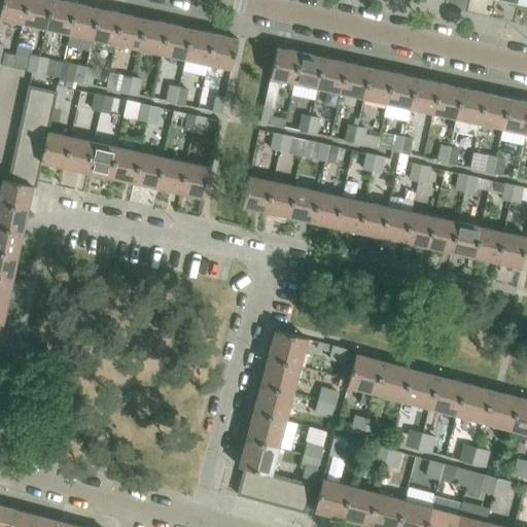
[(26,0),(2,0),(0,9),(0,18),(22,23),(26,0)]
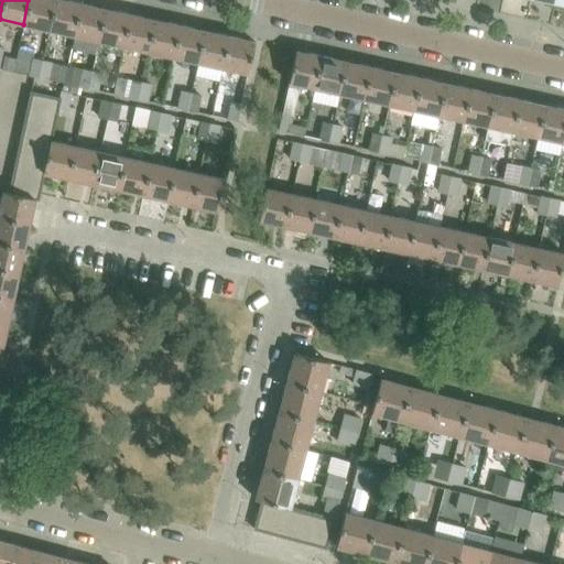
[(28,0),(23,24),(49,30),(54,0),(28,0)]
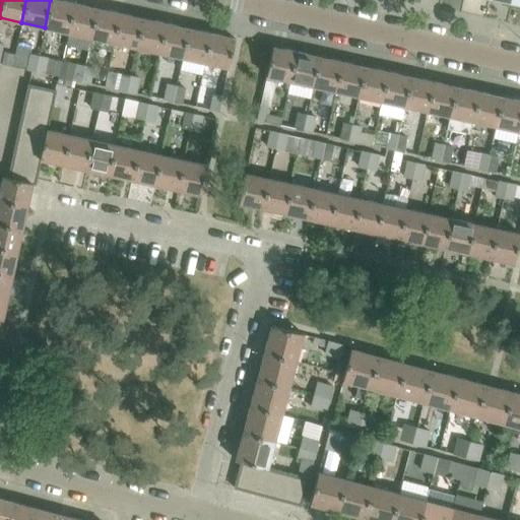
[(74,3),(59,0),(50,0),(45,27),(67,33),(74,3)]
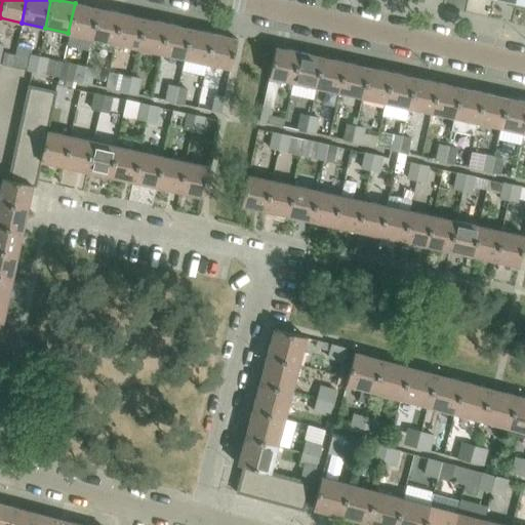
[(524,0),(516,0),(515,6),(524,8),(524,5),(524,0)]
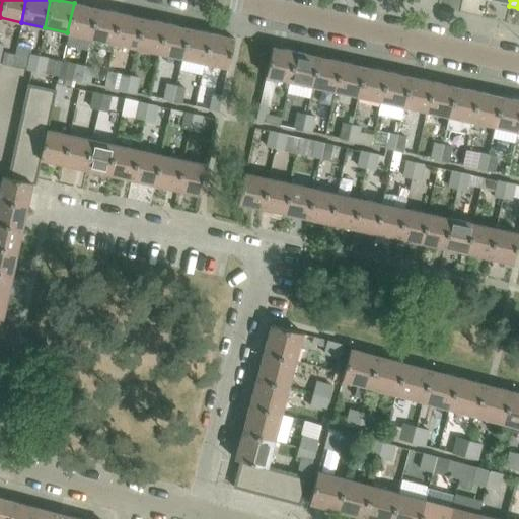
[(67,32),(65,45),(87,50),(90,38),(96,8),(74,3),(67,32)]
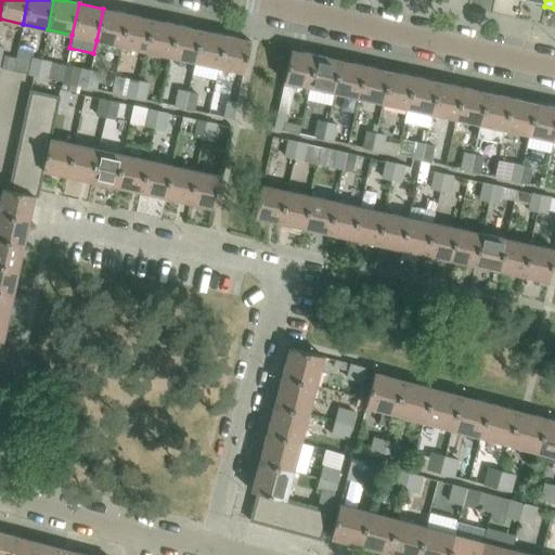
[(128,14),(103,9),(97,40),(120,46),(128,14)]
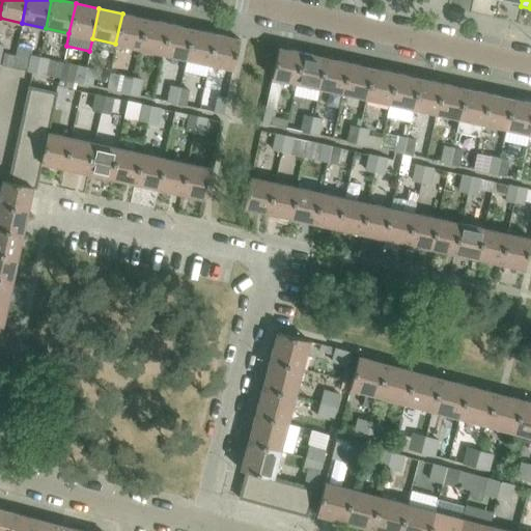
[(145,19),(122,14),(115,44),(139,49),(145,19)]
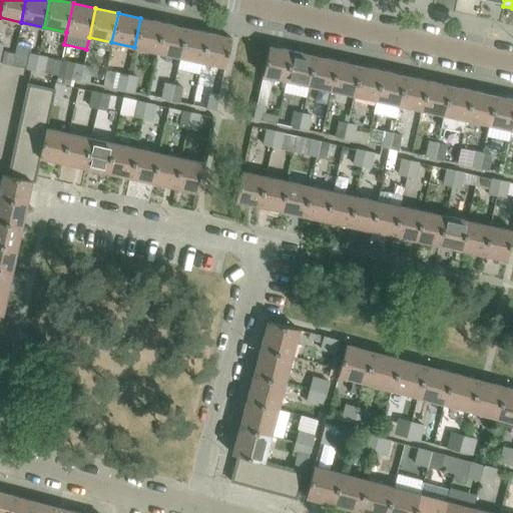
[(163,23),(140,18),(134,47),(157,52),(163,23)]
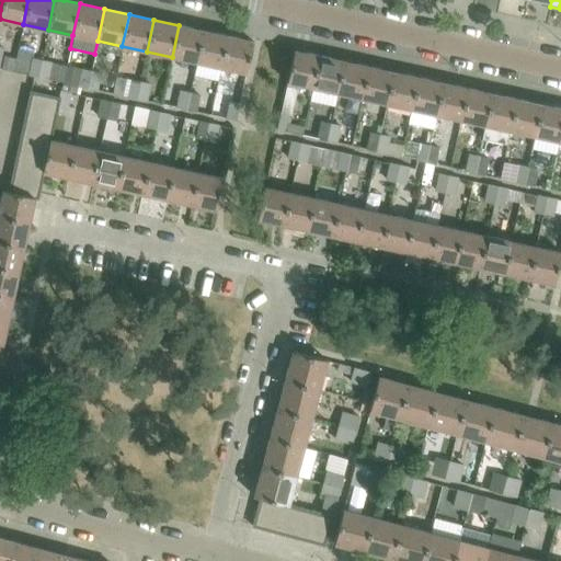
[(203,31),(179,25),(172,57),(196,63),(203,31)]
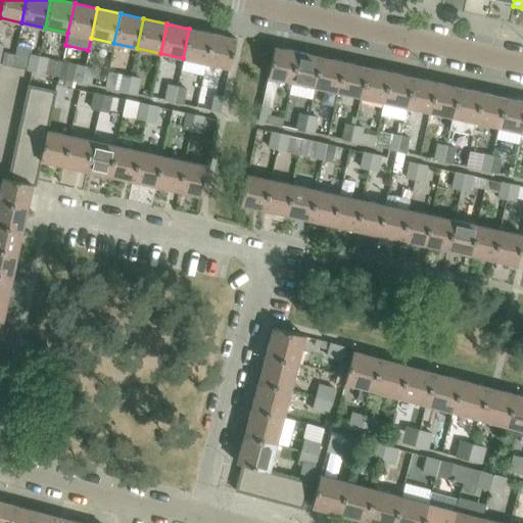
[(183,58),(181,70),(203,76),(206,63),(212,34),(190,29),(183,58)]
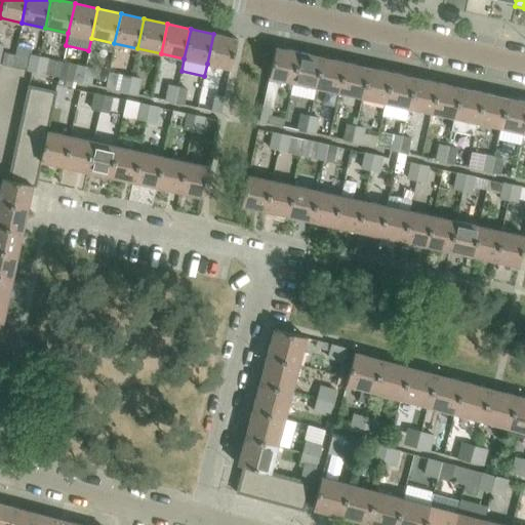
[(229,37),(213,34),(207,64),(230,69),(237,39),(229,37)]
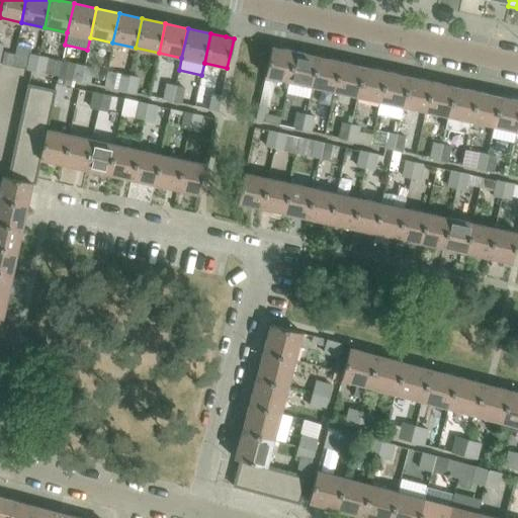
[(12,66),(26,69),(30,70),(34,71),(37,56),(29,54),(31,49),(16,45),(14,56),(12,66)]
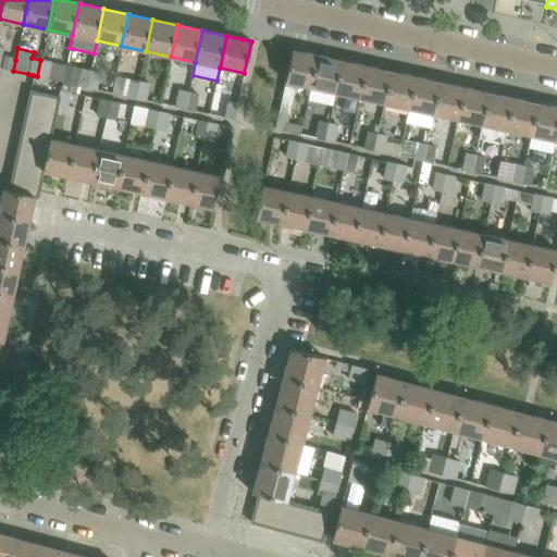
[(309,87),(317,56),(292,50),(285,82),(295,84),(309,87)]
